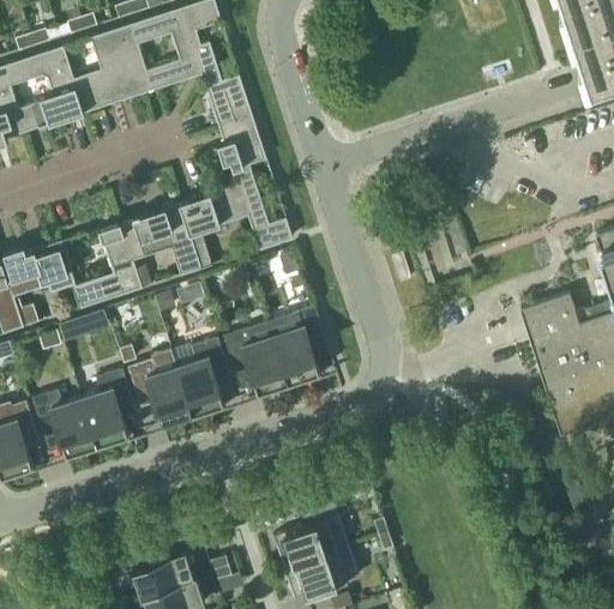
[(133,13),(149,8),(145,0),(134,0),(130,1),(133,13)]
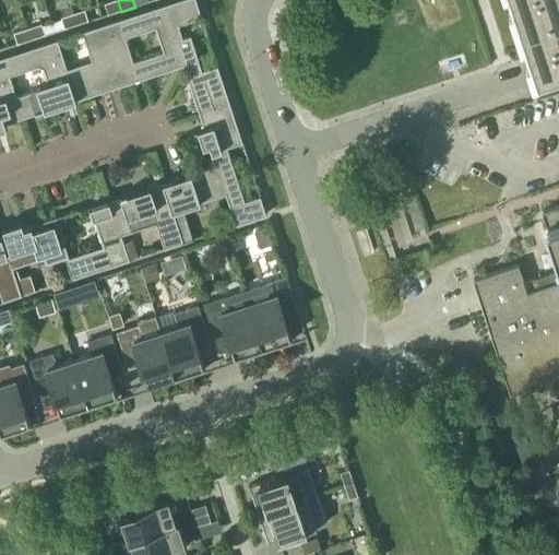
[(194,0),(187,0),(164,8),(185,68),(183,68),(200,118),(230,108),(217,69),(202,73),(190,38),(182,42),(178,27),(202,20),(194,0)]
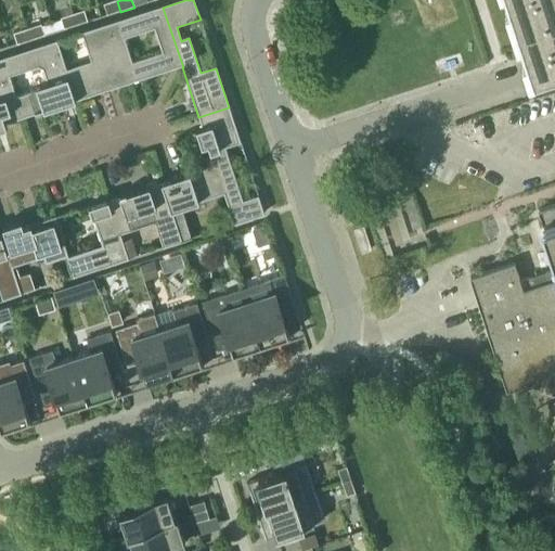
[(554,0),(516,0),(534,55),(554,48),(554,0)]
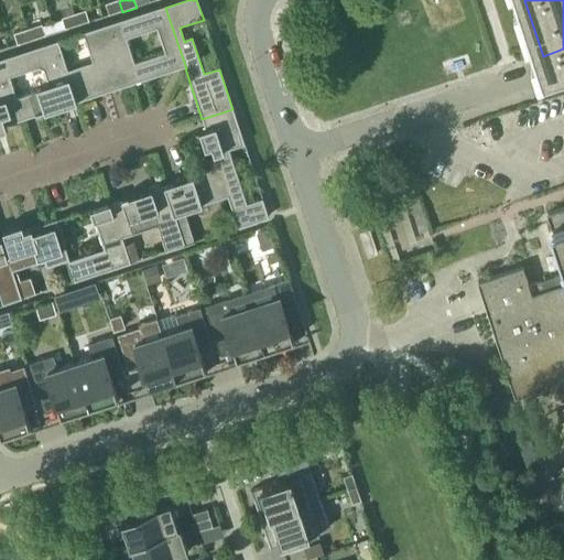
[(119,1),(105,7),(109,17),(122,12),(119,1)]
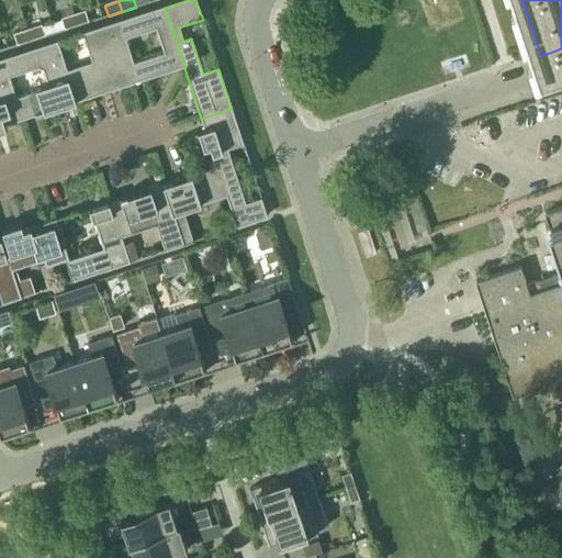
[(111,25),(131,86),(184,68),(186,68),(165,8),(111,25)]
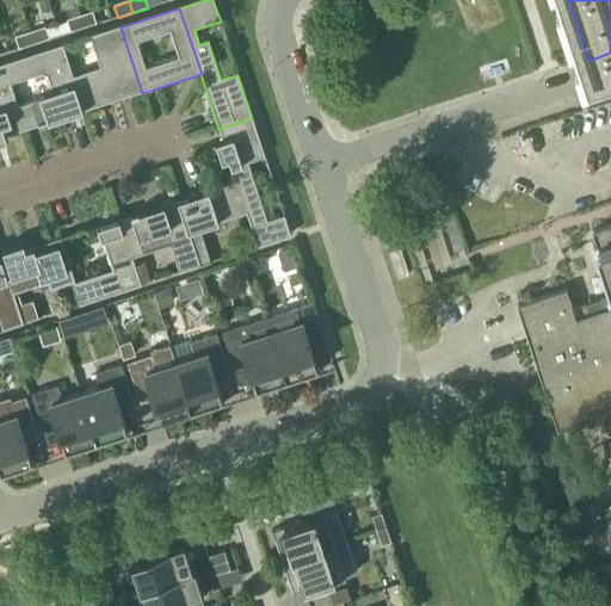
[(84,30),(97,25),(93,13),(80,18),(84,30)]
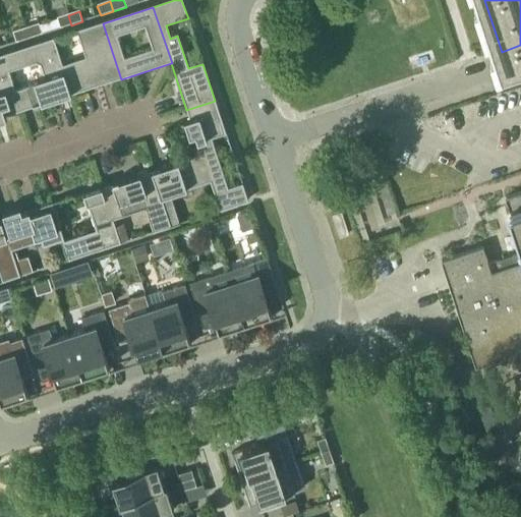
[(68,15),(57,18),(60,29),(71,25),(68,15)]
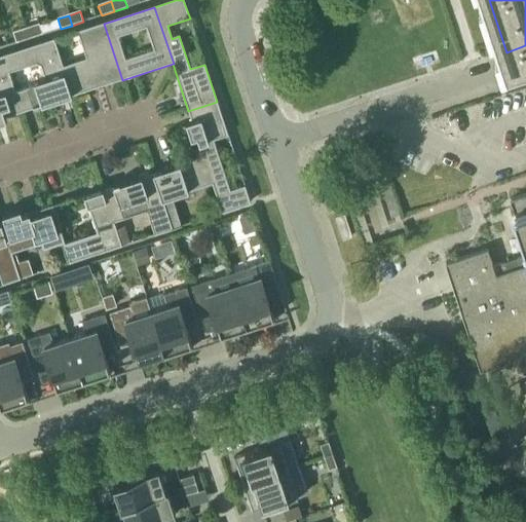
[(72,97),(122,80),(104,24),(77,32),(86,60),(62,68),(72,97)]
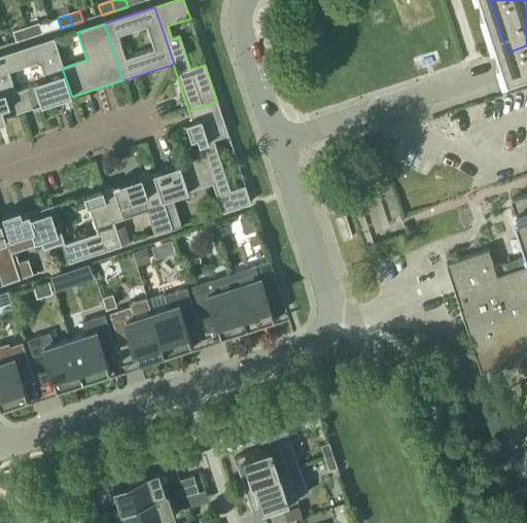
[(29,39),(42,35),(39,25),(26,29),(29,39)]
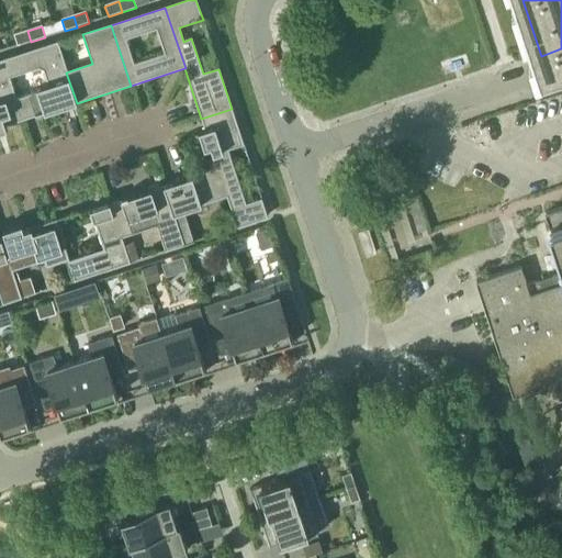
[(27,31),(13,36),(18,46),(31,42),(27,31)]
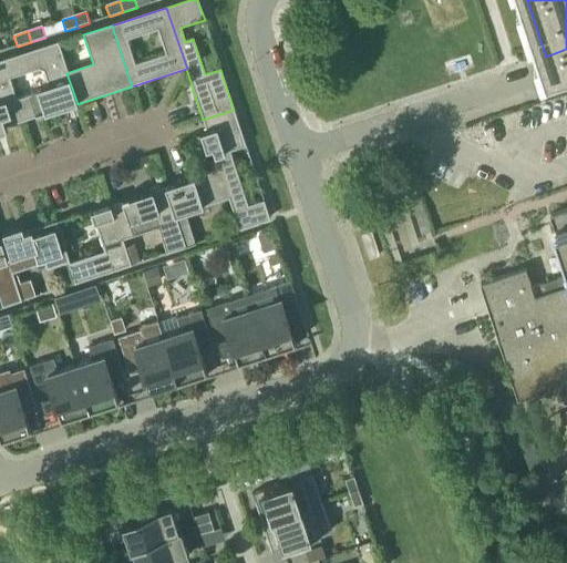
[(44,72),(49,85),(45,91),(16,101),(22,122),(78,104),(66,73),(58,43),(2,61),(9,80),(39,70),(44,72)]
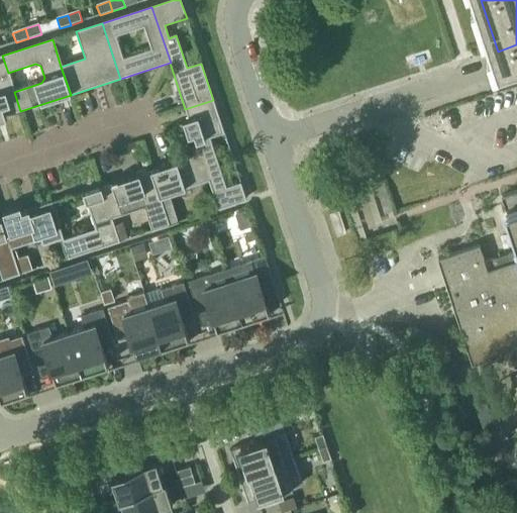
[(20,111),(14,92),(8,73),(2,56),(0,56),(0,124),(7,122),(5,116),(20,111)]
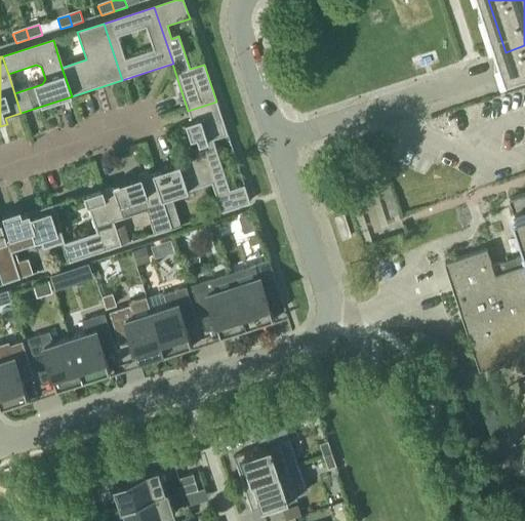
[(203,157),(212,184),(221,213),(250,204),(244,187),(230,192),(212,141),(228,136),(216,102),(188,111),(192,123),(186,125),(192,142),(197,141),(203,157)]
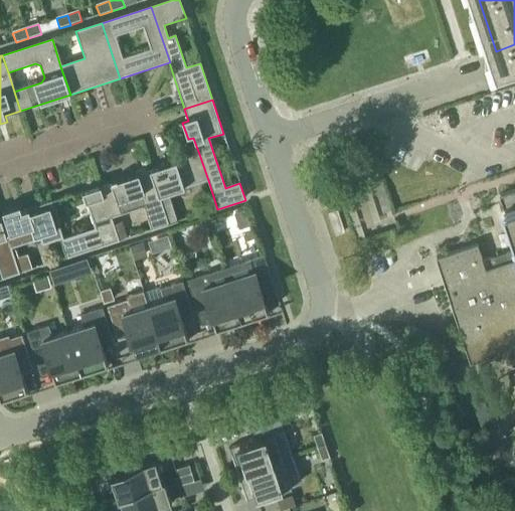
[(150,170),(159,196),(208,180),(199,154),(150,170)]
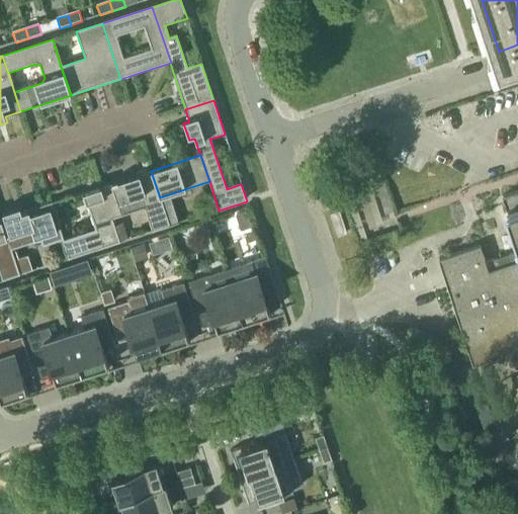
[(151,171),(101,187),(111,220),(145,209),(152,233),(169,227),(160,197),(151,171)]
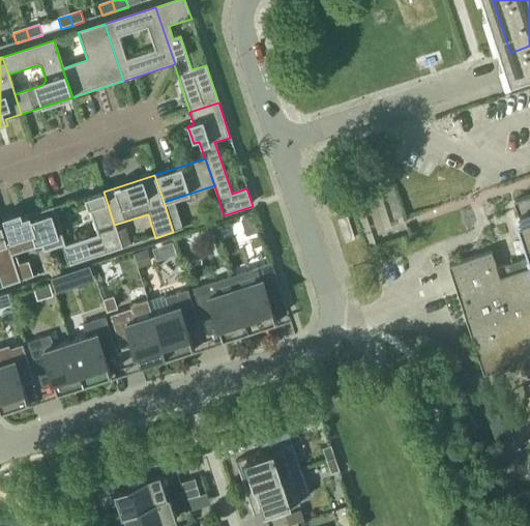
[(399,187),(352,201),(366,252),(414,238),(410,226),(399,187)]
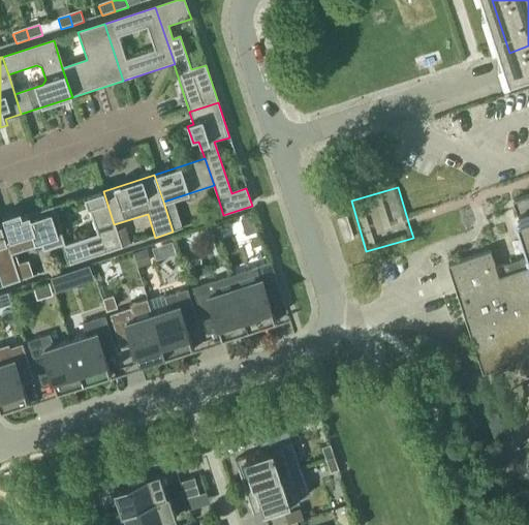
[(64,246),(70,266),(122,249),(114,224),(103,191),(85,197),(97,236),(64,246)]
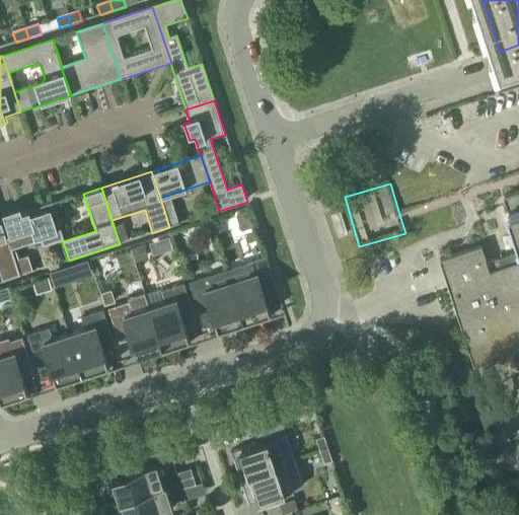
[(518,253),(487,265),(480,248),(440,262),(473,366),(518,351),(518,194),(504,199),(518,246),(518,253)]
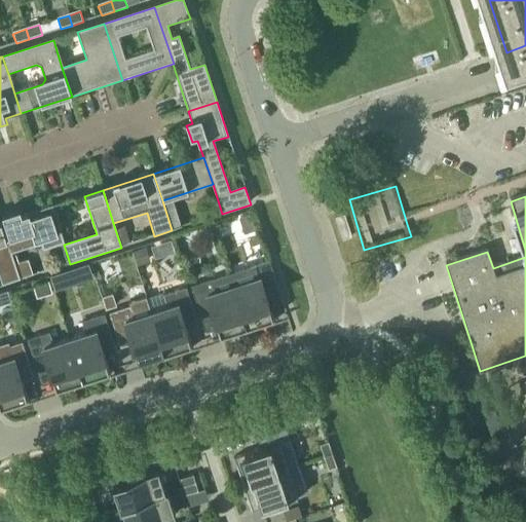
[(42,250),(62,244),(63,244),(50,208),(21,218),(19,212),(2,217),(4,223),(0,224),(9,254),(40,244),(42,250)]
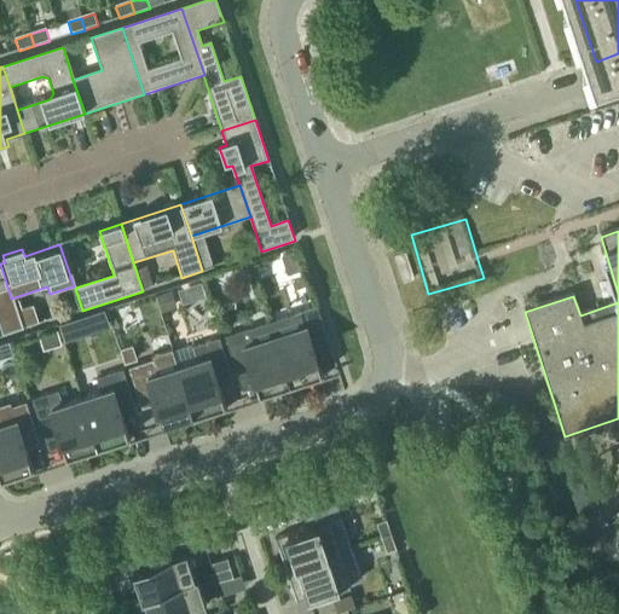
[(302,273),(296,255),(282,260),(288,278),(302,273)]
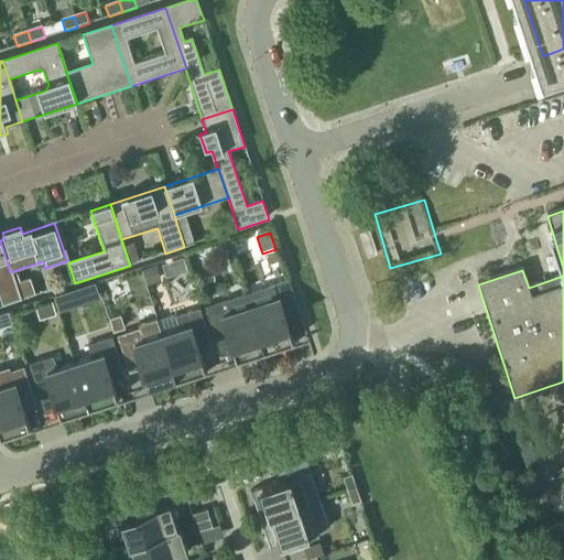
[(0,303),(1,308),(20,301),(10,272),(0,240),(0,303)]
